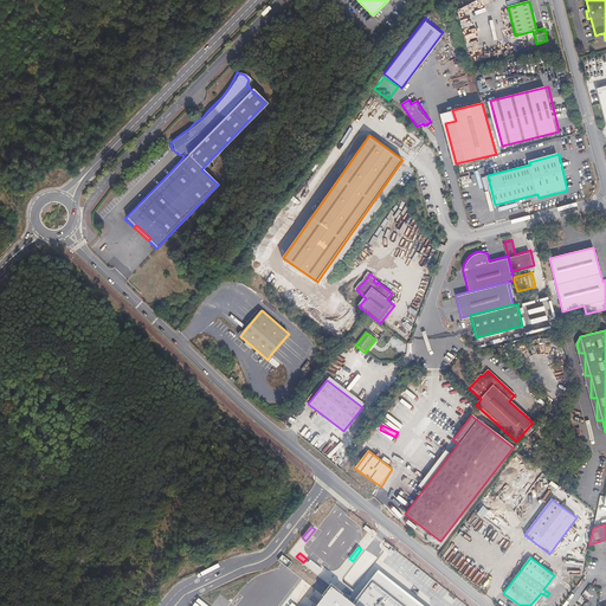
[(322,568),(310,560),(308,563),(320,572),(322,568)]
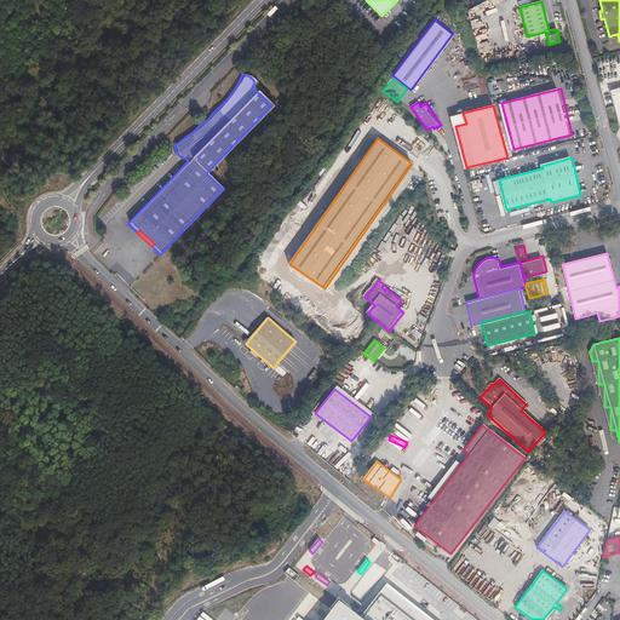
[(361,618),(339,601),(323,619),(434,619),(388,584),(361,618)]
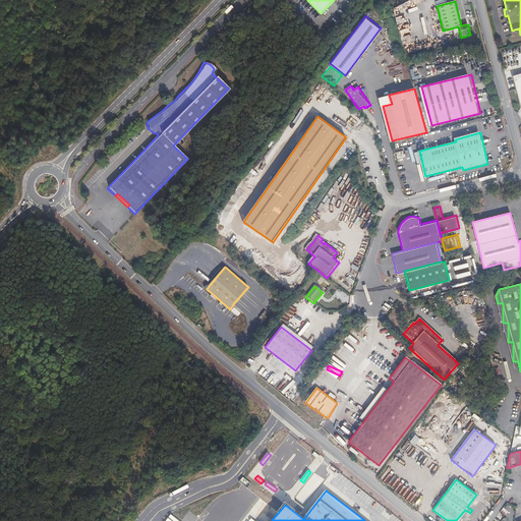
[(505,520),(509,517),(506,515),(510,510),(504,506),(500,512),(505,516),(501,520),(505,520)]
